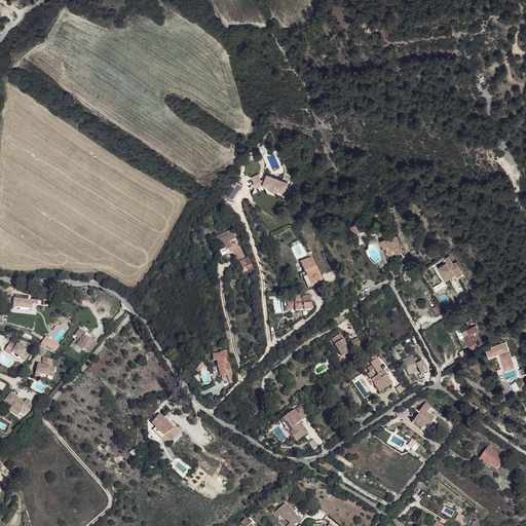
[(258,175),(252,177),(254,183),(258,182),(261,181),(258,175)]
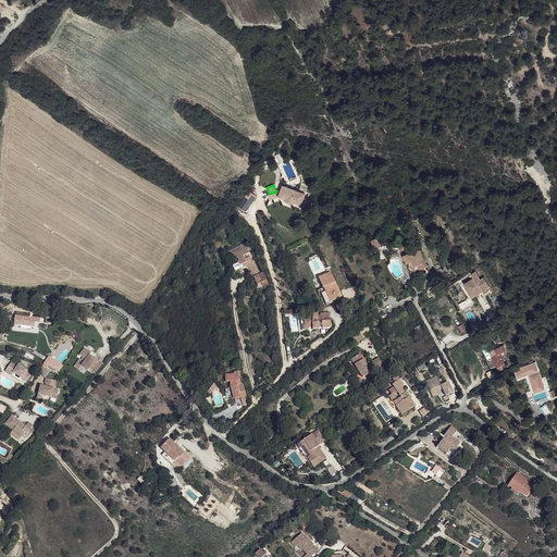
[(305,194),(282,185),(281,189),(279,190),(276,192),(273,193),(275,197),(277,196),(284,199),(284,200),(294,205),(294,202),(300,205),(305,194)]
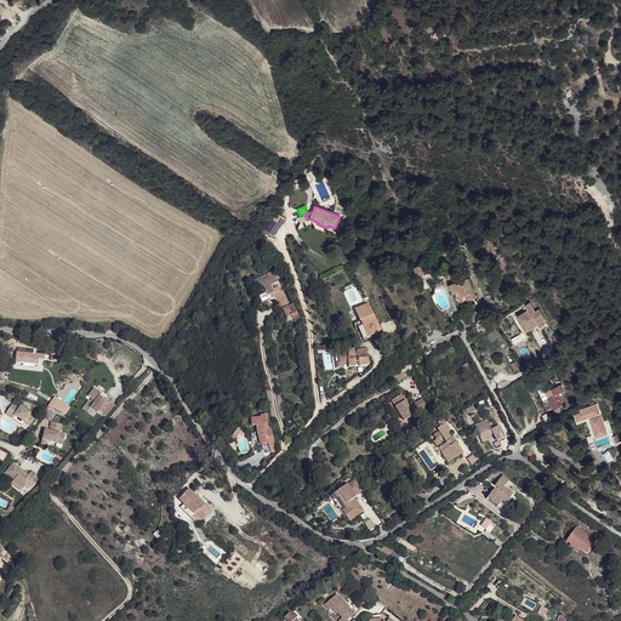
[(453,249),(442,254),(440,258),(446,257),(446,256),(449,255),(450,257),(455,256),(453,249)]
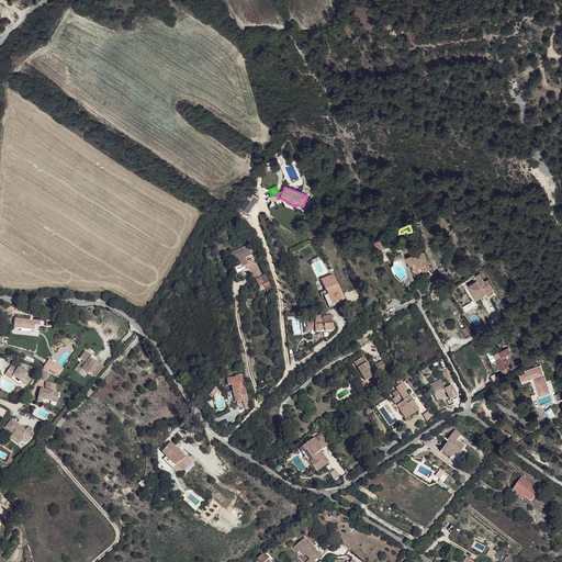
[(374,243),(375,246),(380,247),(383,245),(384,242),(382,238),(374,243)]
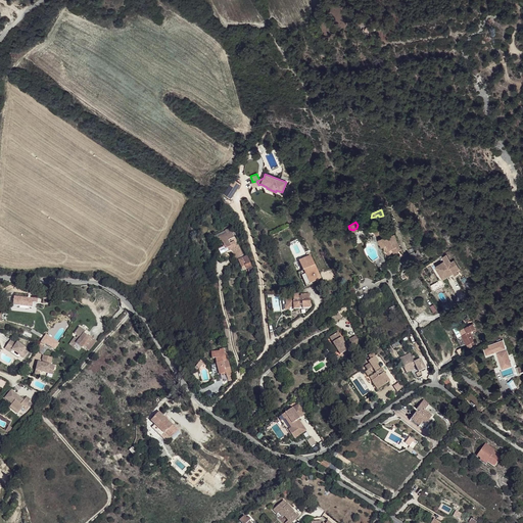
[(232,252),(235,259),(243,255),(238,245),(236,245),(234,241),(230,244),(228,240),(234,237),(232,233),(231,230),(230,228),(225,230),(227,235),(220,238),(224,246),(218,249),(221,255),(224,253),(223,253),(226,252),(226,253),(230,252),(229,250),(231,249),(232,252)]
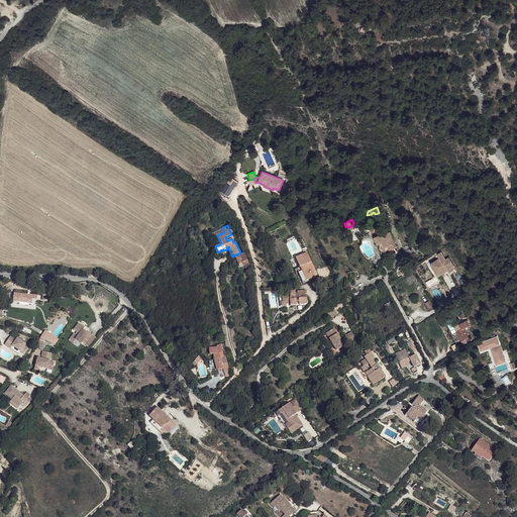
[(374,225),(369,227),(372,233),(377,231),(374,225)]
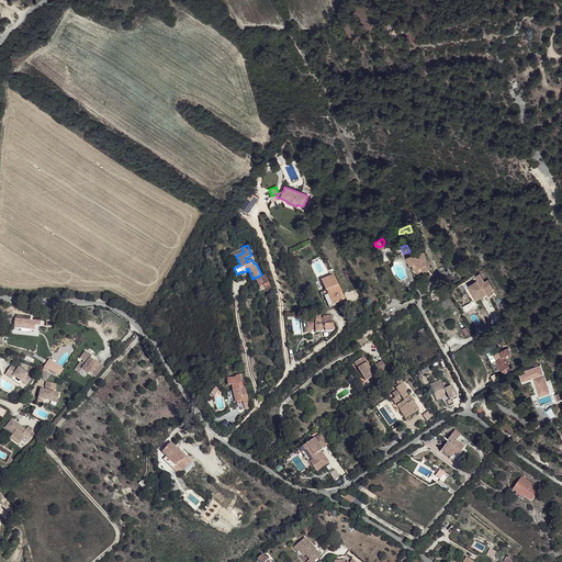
[(406,257),(414,276),(419,273),(422,279),(428,276),(425,270),(430,268),(424,251),(417,254),(417,253),(406,257)]
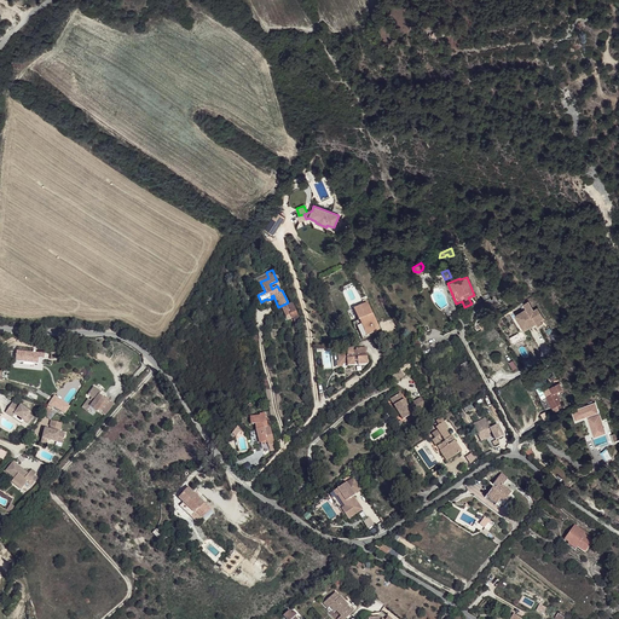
[(490,311),(501,306),(496,296),(492,299),(490,294),(484,296),(490,311)]
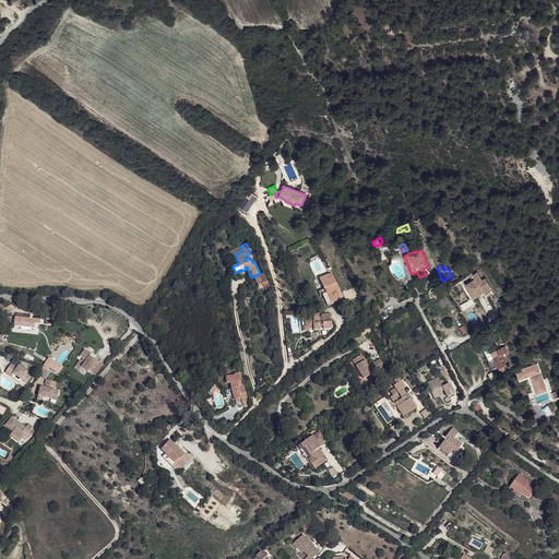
[(257,276),(254,277),(258,285),(262,284),(263,287),(264,286),(269,284),(264,273),(257,276)]
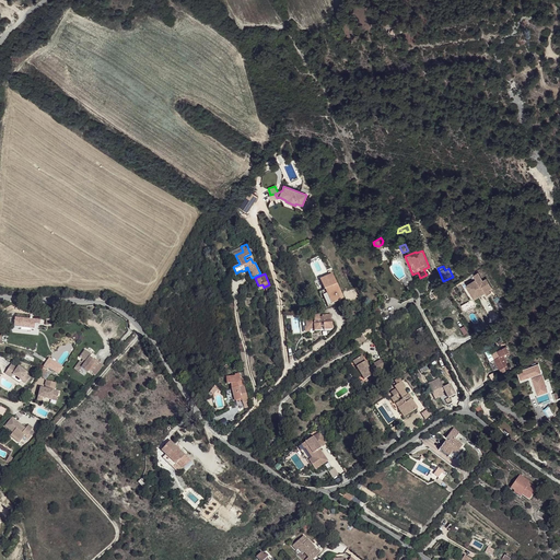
[(333,273),(319,280),(324,290),(325,289),(331,304),(343,299),(333,273)]
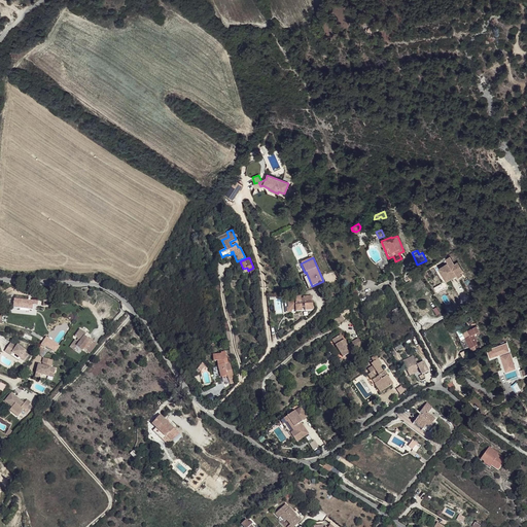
[(450,257),(446,259),(448,264),(442,268),(449,280),(457,276),(458,278),(462,276),(461,274),(460,273),(463,271),(458,262),(454,265),(450,257)]
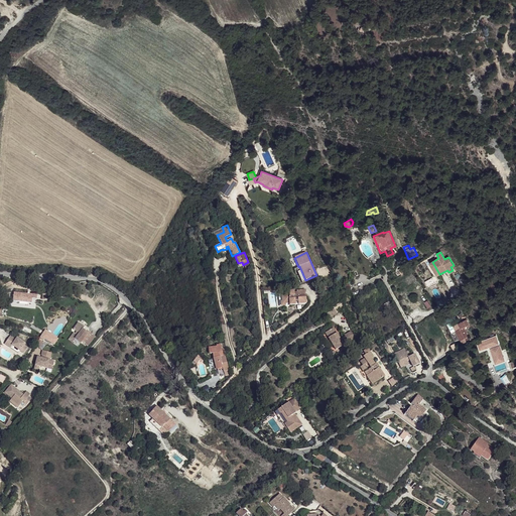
[(439,274),(432,262),(429,263),(437,275),(439,274)]
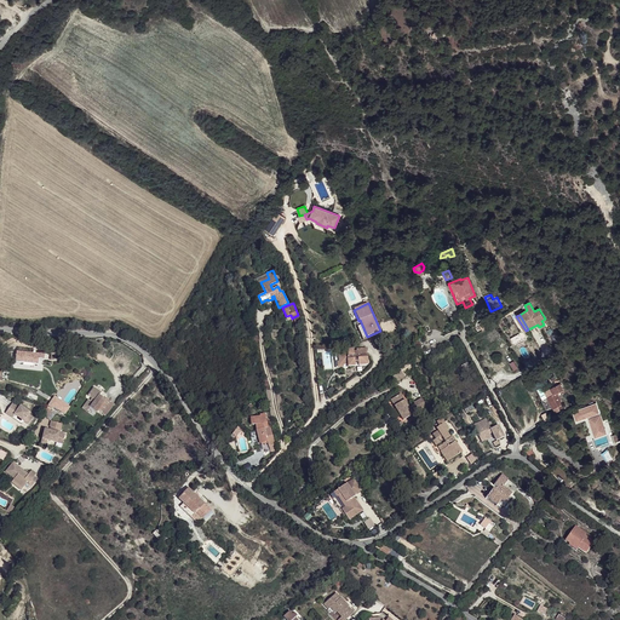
[(478,323),(483,331),(493,323),(488,317),(478,323)]
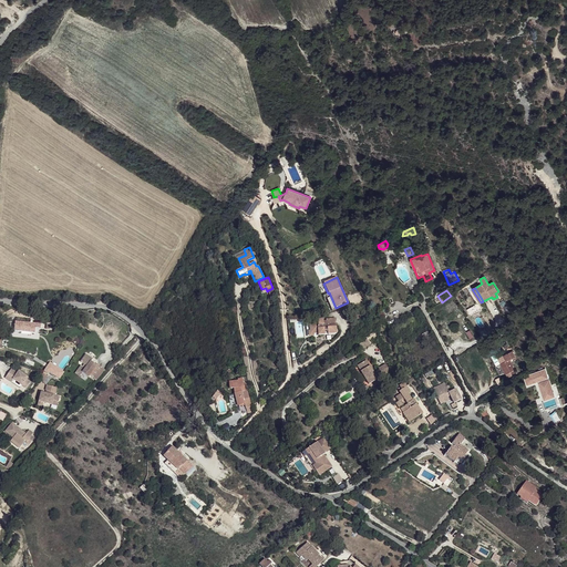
[(330,295),(326,297),(331,310),(336,308),(330,295)]
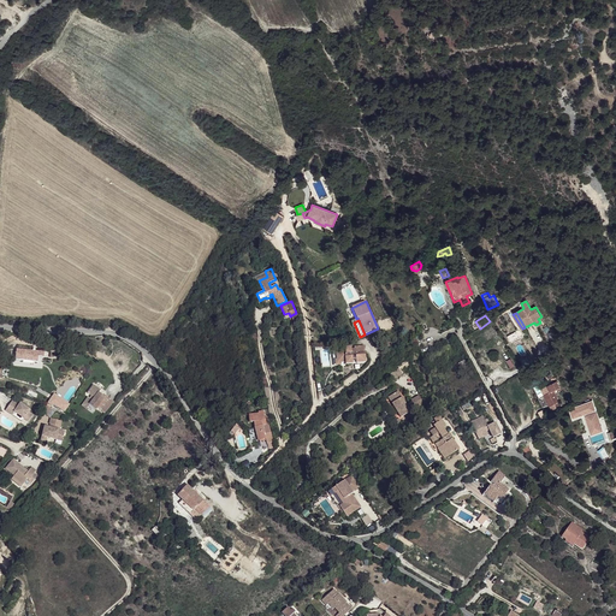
[(516,332),(508,336),(510,342),(519,337),(516,332)]
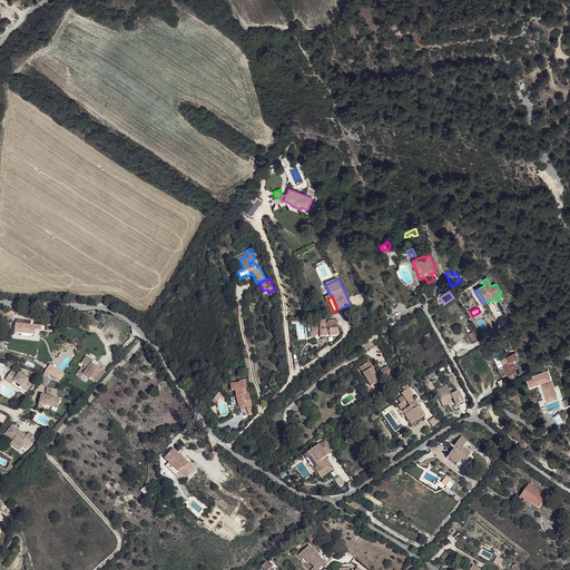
[(15,333),(35,335),(36,331),(40,331),(41,326),(27,324),(28,320),(16,318),(15,333)]
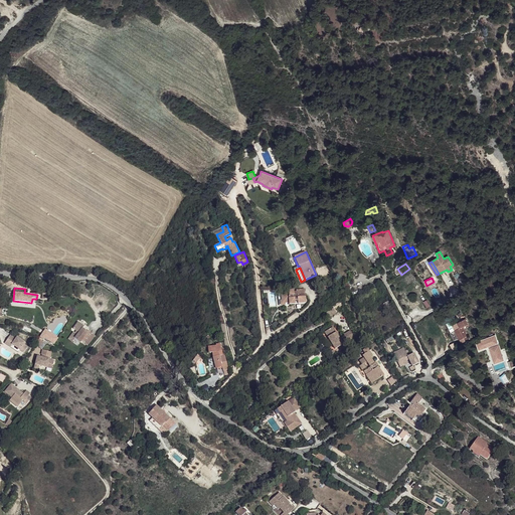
[(289,293),(281,294),(281,299),(282,298),(283,302),(282,302),(282,306),(285,305),(285,303),(289,302),(289,305),(295,304),(295,301),(298,301),(298,302),(299,304),(306,303),(304,289),(296,290),(297,292),(294,292),(294,290),(288,291),(289,293)]
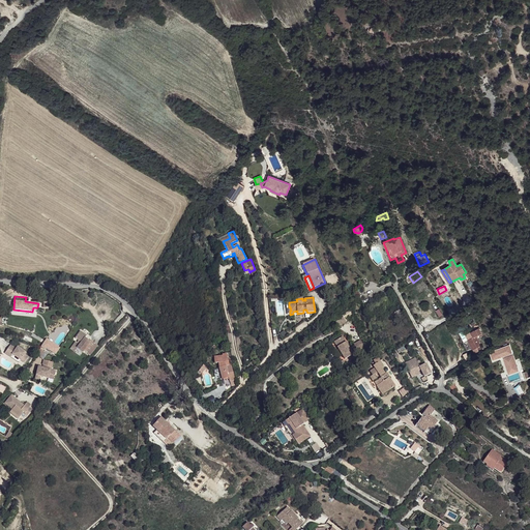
[(396,319),(404,315),(401,310),(394,313),(396,319)]
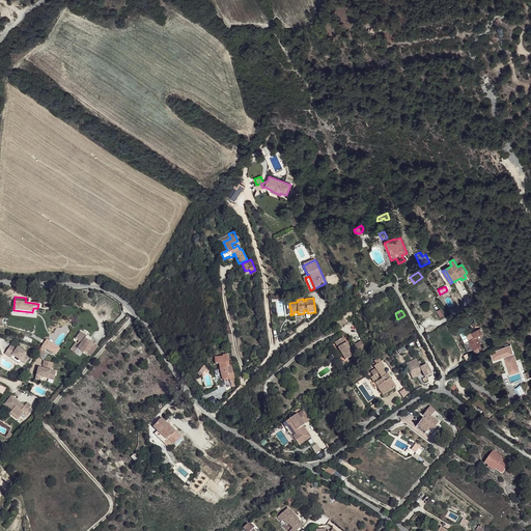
[(476,354),(483,351),(477,337),(480,336),(480,337),(483,336),(480,329),(467,335),(476,354)]
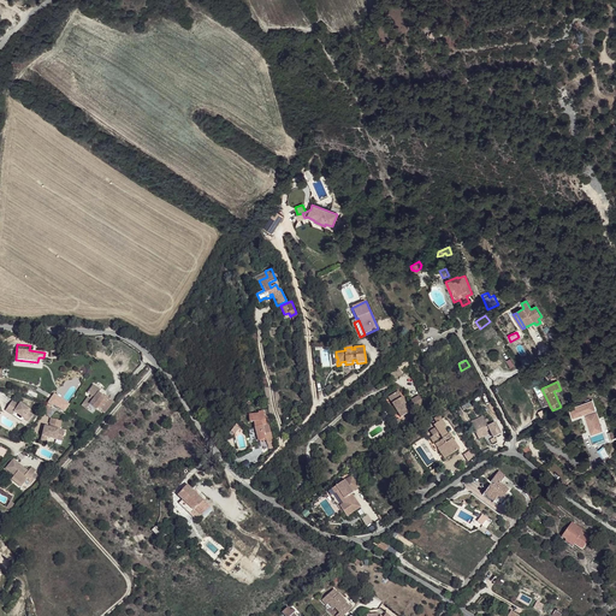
[(105,413),(114,402),(106,396),(105,397),(99,392),(101,390),(94,385),(88,394),(92,396),(90,398),(93,401),(89,404),(96,409),(98,408),(105,413)]
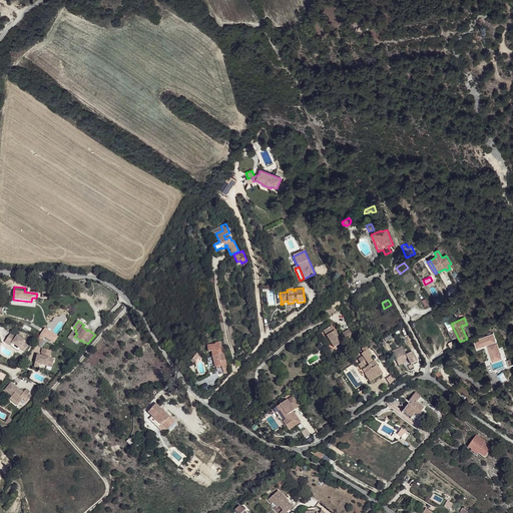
[(343,335),(339,338),(336,334),(335,335),(334,332),(335,332),(331,326),(324,331),(334,348),(353,336),(349,330),(343,334),(343,335)]
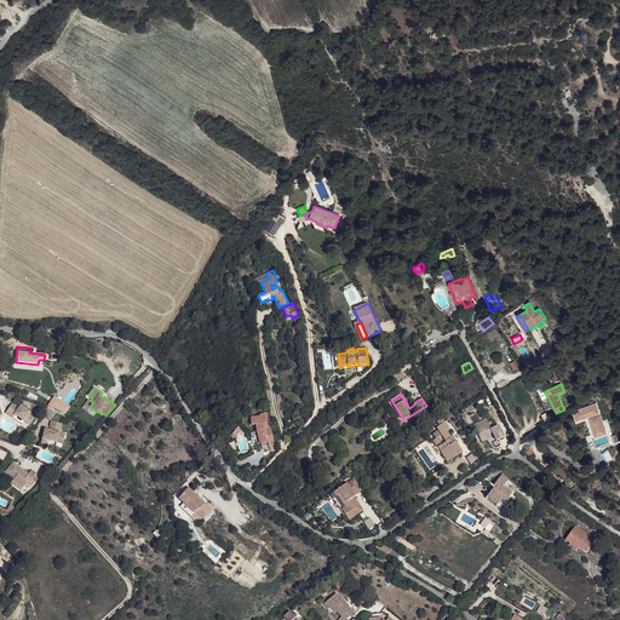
[(86,412),(90,407),(93,403),(91,401),(89,400),(82,408),(86,412)]
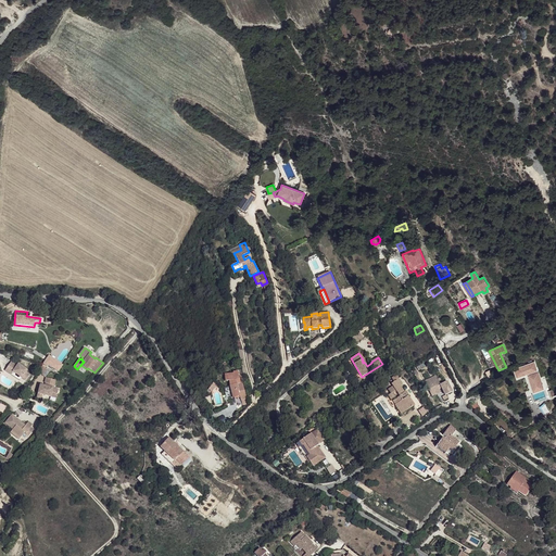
[(11,362),(5,370),(11,375),(13,371),(22,378),(26,380),(29,375),(26,373),(27,370),(19,364),(16,366),(11,362)]
